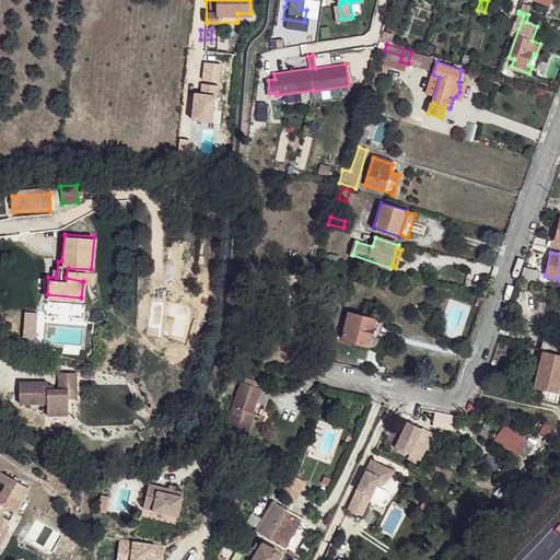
[(327,254),(325,261),(339,265),(341,257),(327,254)]
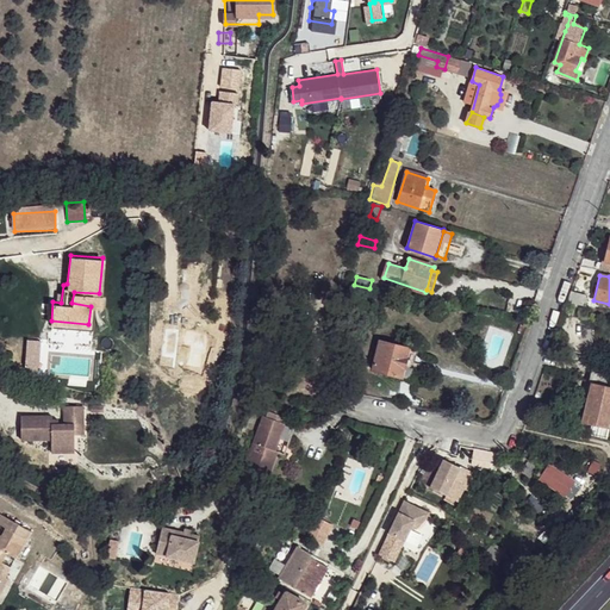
[(74,292),(72,303),(91,306),(103,307),(104,294),(99,293),(74,292)]
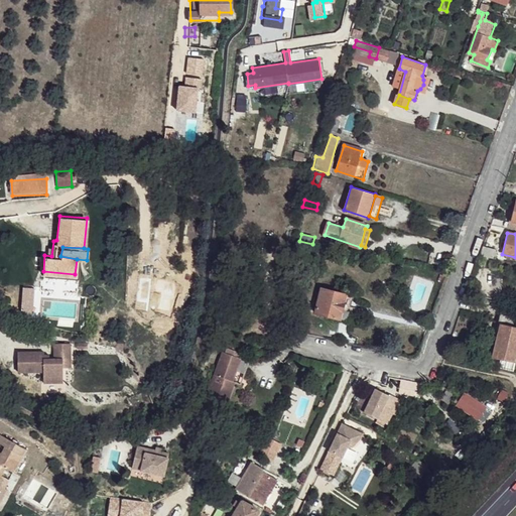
[(484,247),(480,256),(495,259),(497,250),(484,247)]
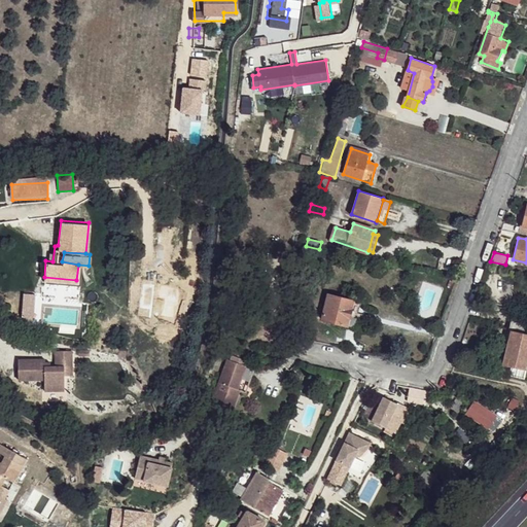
[(21,315),(21,321),(29,322),(30,316),(31,315),(33,293),(22,292),(20,315),(21,315)]
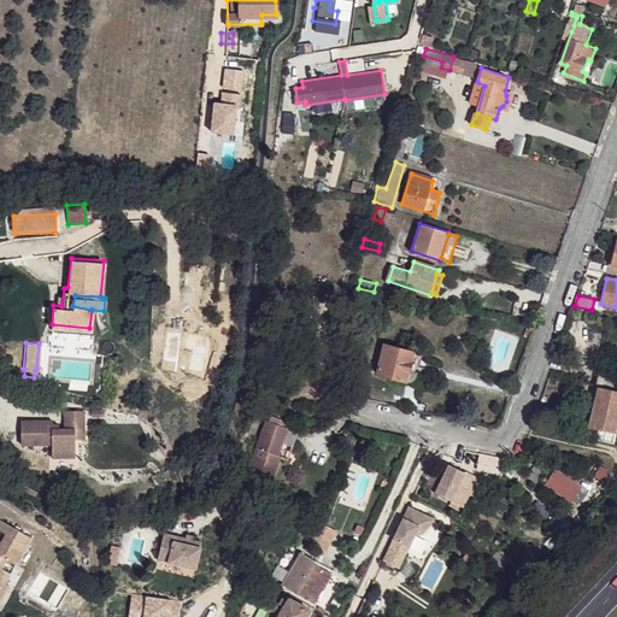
[(389,346),(381,374),(407,382),(416,356),(389,346)]
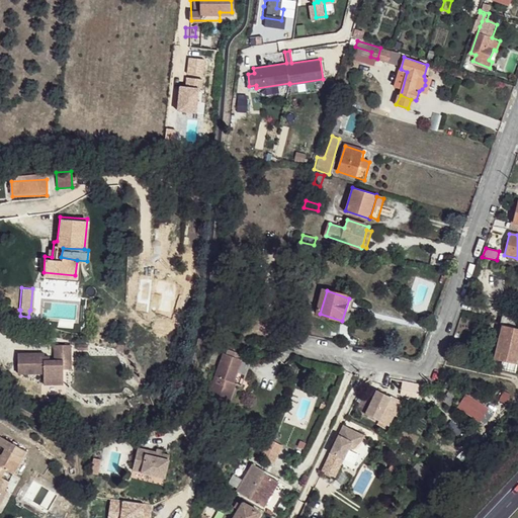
[(498,340),(495,359),(504,360),(517,362),(517,355),(517,330),(501,328),(500,329),(498,340)]
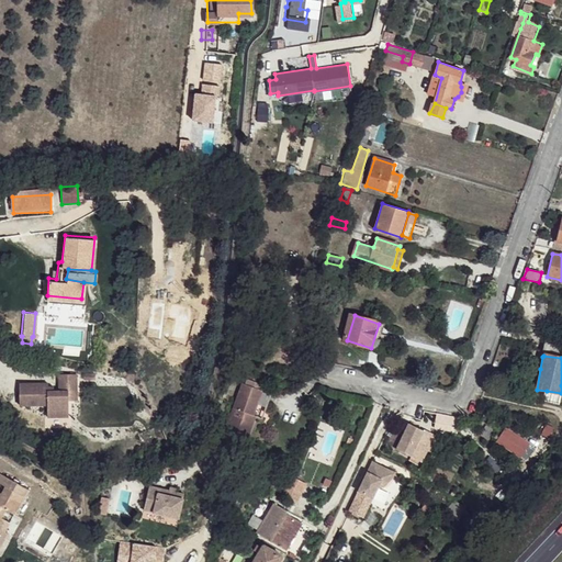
[(74,372),(56,371),(56,380),(65,380),(65,388),(65,396),(74,396),(74,372)]
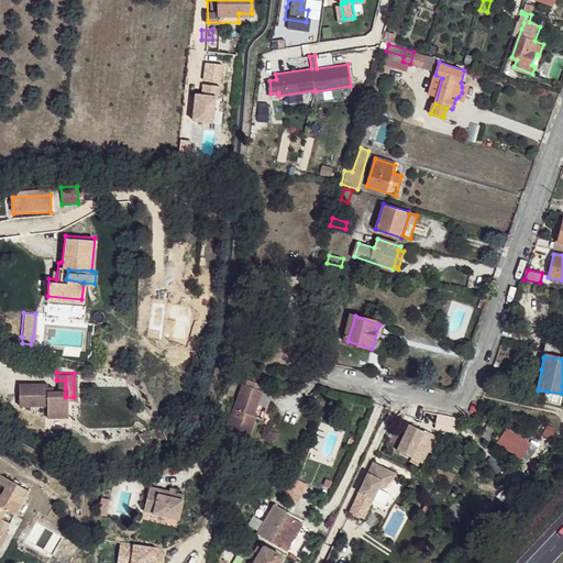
[(65,388),(65,381),(56,381),(56,388),(45,388),(45,381),(17,381),(17,401),(44,401),(44,414),(65,414),(65,397),(65,388)]
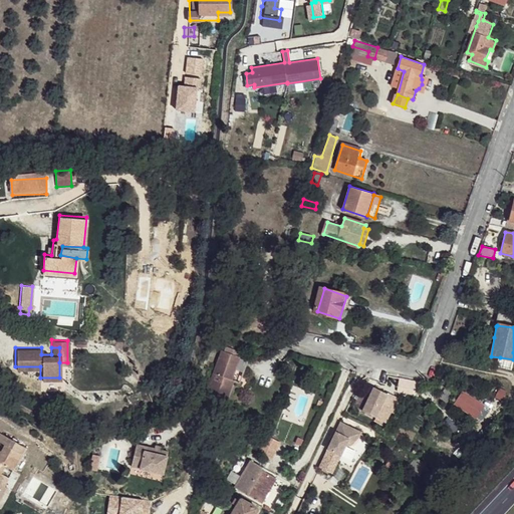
[(232,380),(241,357),(223,350),(207,392),(227,400),(235,381),(232,380)]
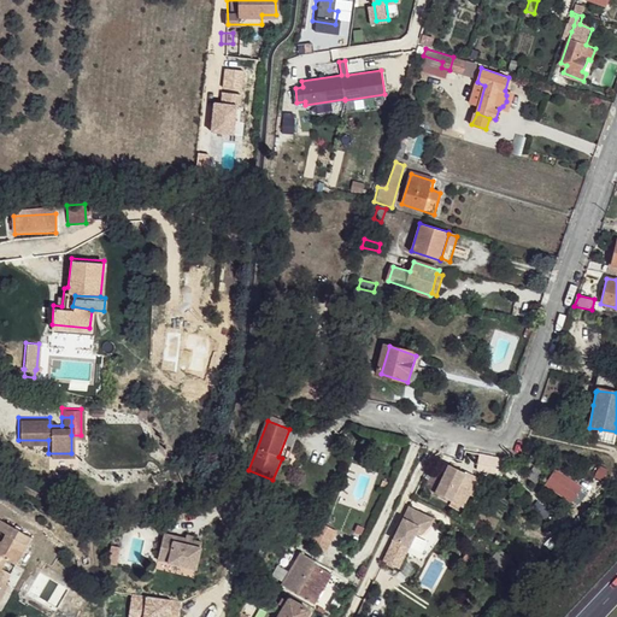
[(289,429),(283,444),(291,446),(295,432),(289,429)]
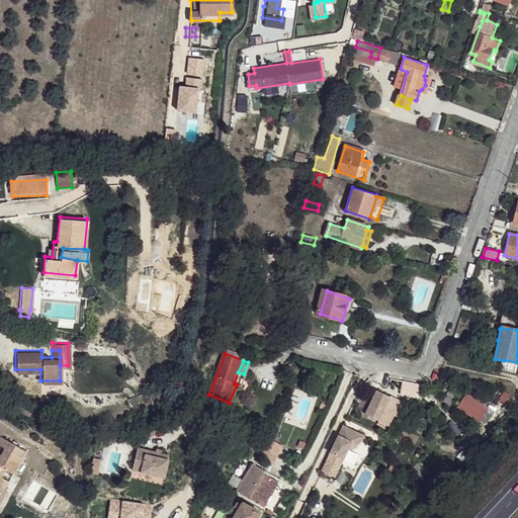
[(504,360),(503,369),(515,371),(517,362),(504,360)]
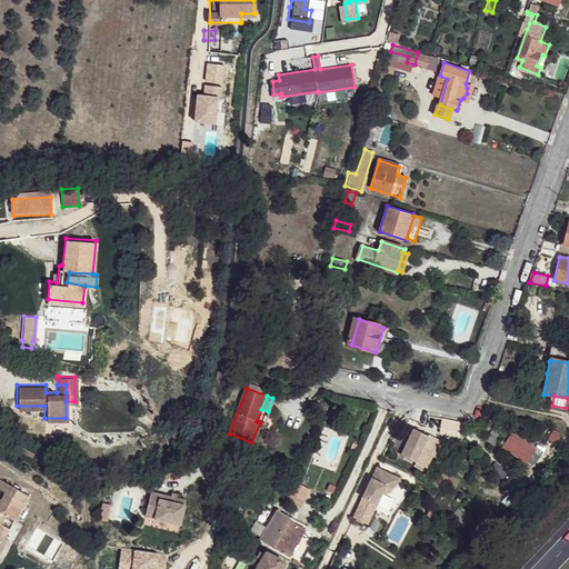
[(426,435),(411,428),(399,455),(413,461),(426,435)]
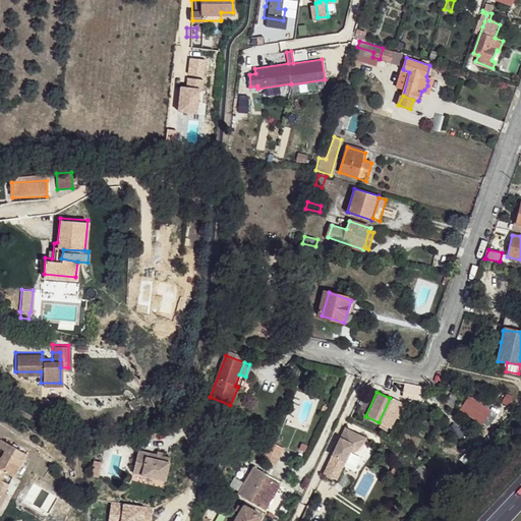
[(220,421),(219,432),(226,433),(228,422),(220,421)]
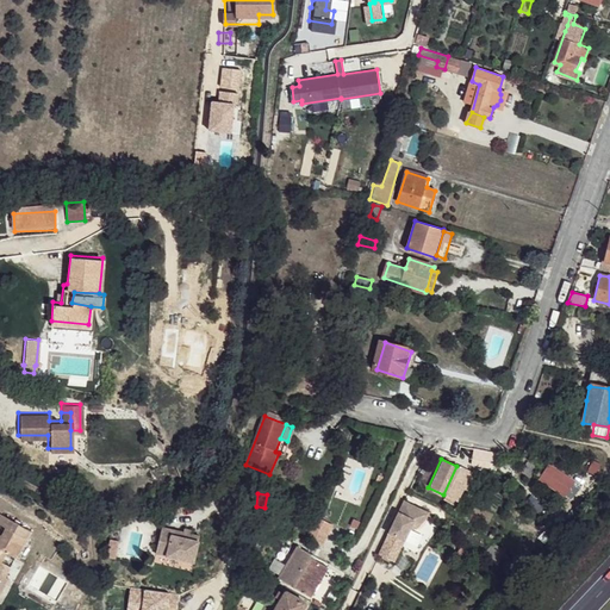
[(427,512),(402,502),(378,555),(393,562),(408,529),(415,529),(424,518),(427,512)]
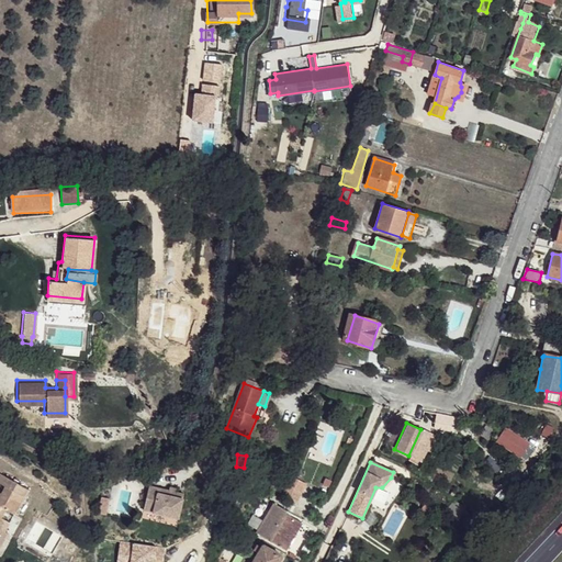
[(0,526),(4,518),(1,516),(6,508),(13,513),(27,487),(0,472),(0,482),(3,485),(0,490),(0,526)]
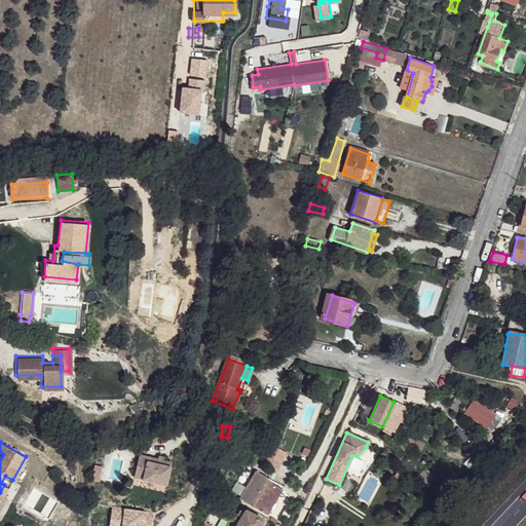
[(273,447),(264,464),(276,471),(286,453),(273,447)]
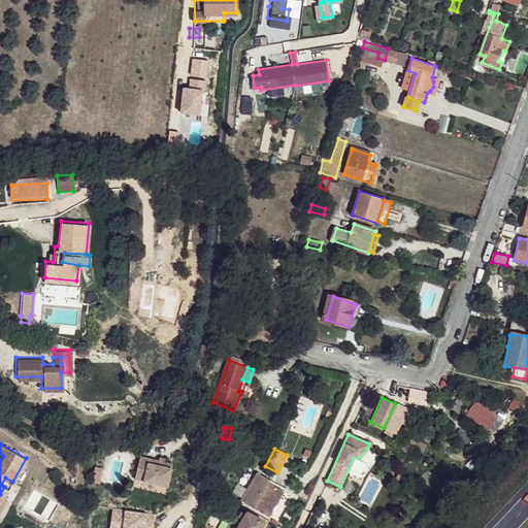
[(173,462),(141,454),(136,476),(168,485),(173,462)]
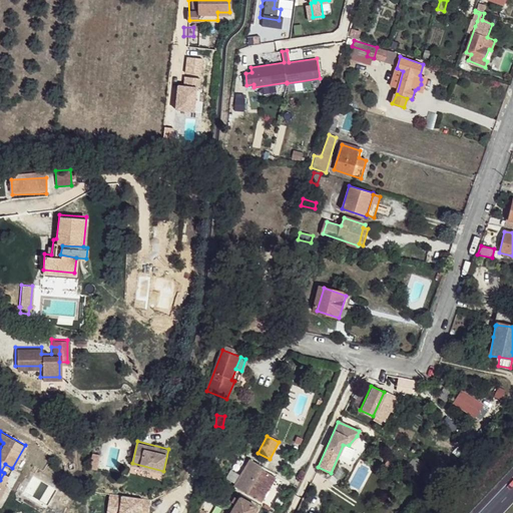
[(100,453),(93,451),(90,466),(97,467),(100,453)]
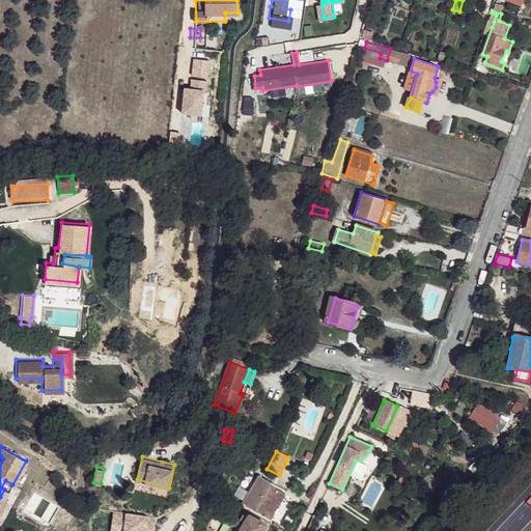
[(258,477),(243,503),(271,520),(285,494),(269,485),(271,483),(258,477)]
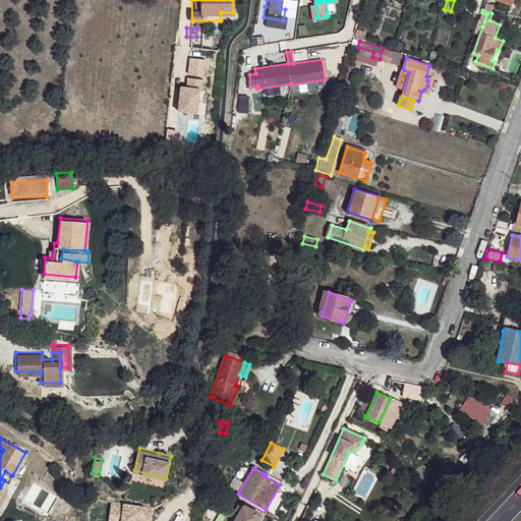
[(164,485),(166,478),(134,470),(132,477),(164,485)]
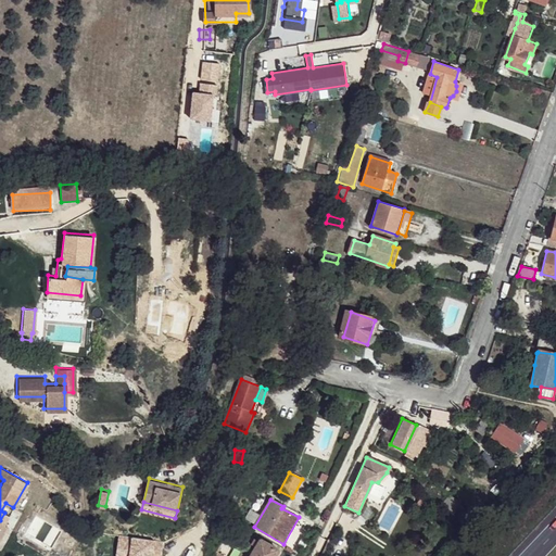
[(261,541),(251,555),(276,555),(279,551),(261,541)]
